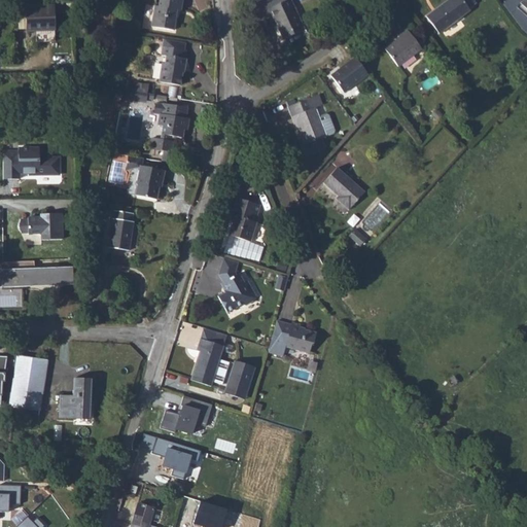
[(152,4),(149,25),(172,29),(175,8),(179,8),(180,0),(156,0),(156,5),(152,4)]
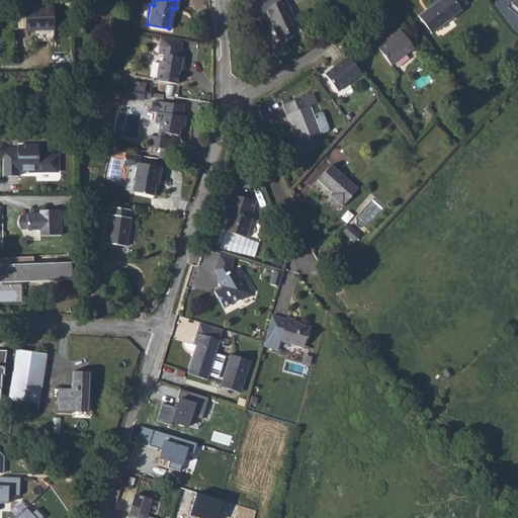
[(252,0),(248,2),(255,15),(268,8),(280,33),(300,24),(288,0),(252,0)]
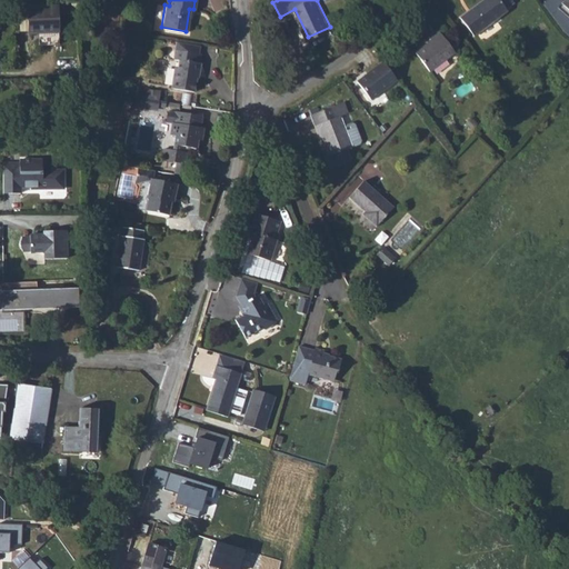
[(476,38),(508,13),(506,11),(513,6),(509,0),(487,0),(461,20),(476,38)]
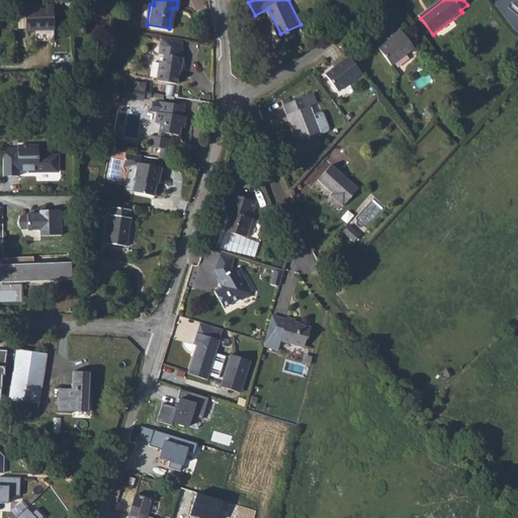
[(517,0),(508,0),(515,5),(510,11),(517,17),(517,0)]
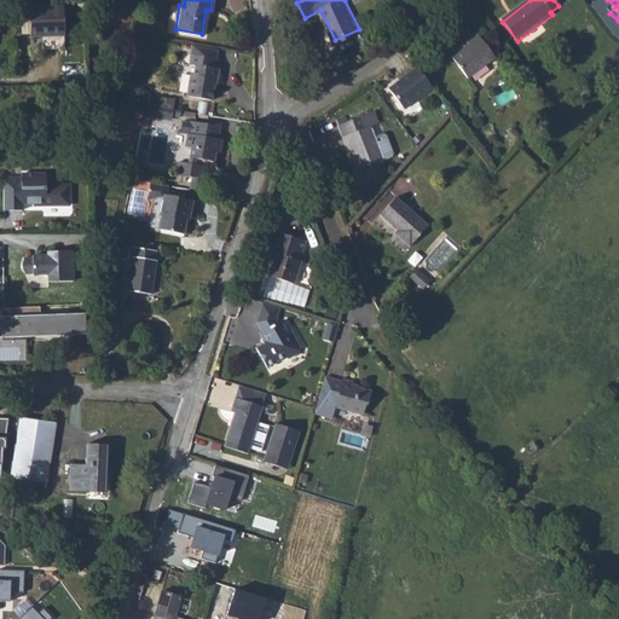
[(61,3),(27,4),(28,30),(39,29),(61,29),(61,3)]
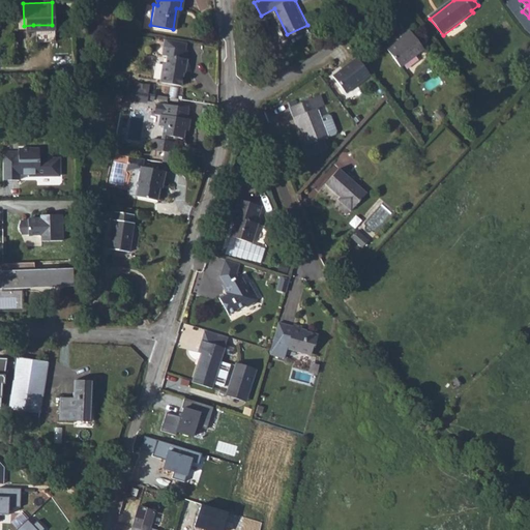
[(215,8),(202,7),(202,19),(215,19),(215,8)]
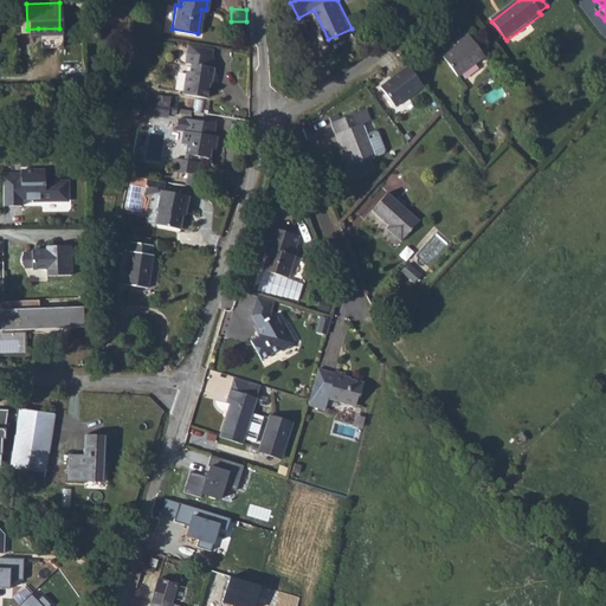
[(59,28),(38,28),(38,44),(60,44),(59,28)]
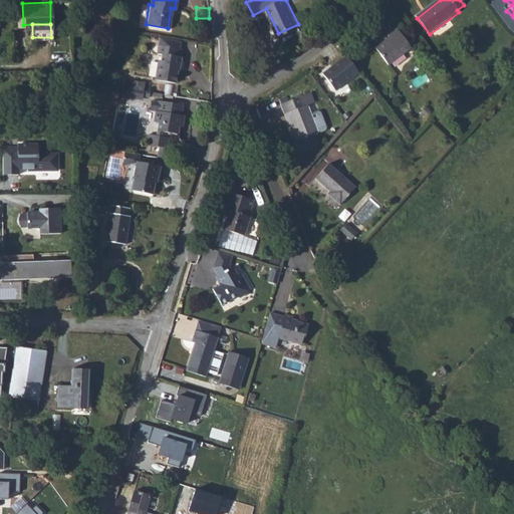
[(415,48),(401,30),(394,35),(396,37),(378,48),(391,65),(415,48)]
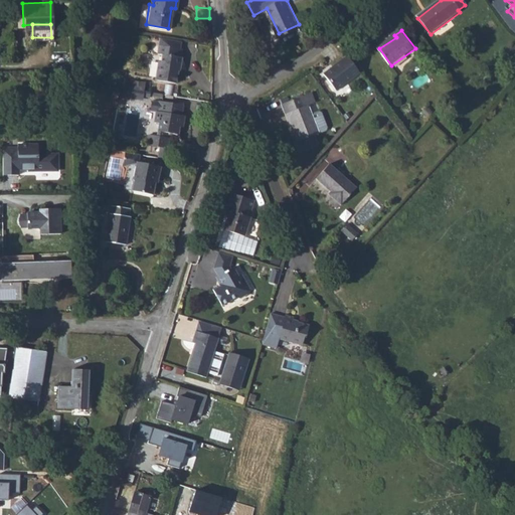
[(179,47),(158,44),(156,52),(162,52),(161,60),(158,59),(155,78),(174,81),(177,61),(179,62),(180,54),(178,54),(179,47)]
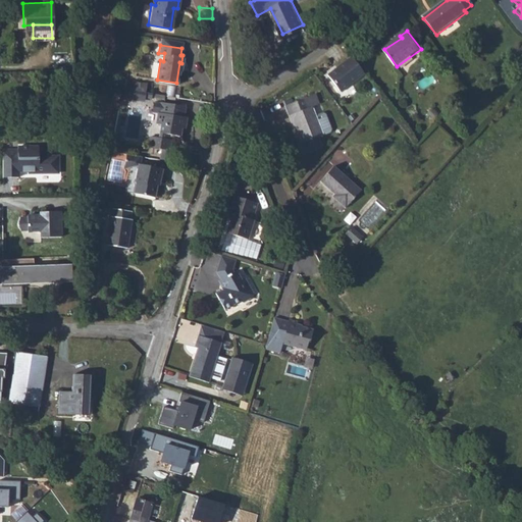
[(366,72),(354,55),(329,72),(343,90),(366,72)]
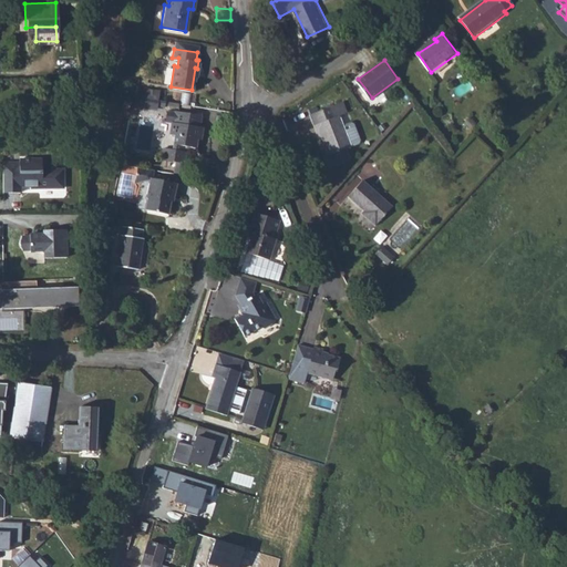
[(339,103),(309,116),(317,135),(320,133),(330,154),(325,157),(329,166),(348,157),(344,148),(349,146),(357,143),(359,142),(351,124),(350,122),(341,126),(336,115),(343,112),(339,103)]
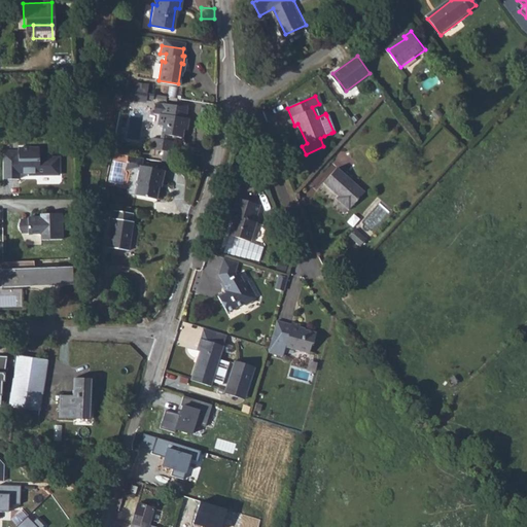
[(185,106),(160,102),(156,124),(161,125),(159,138),(149,136),(147,147),(160,149),(159,159),(173,162),(174,151),(169,150),(171,140),(167,139),(167,134),(180,136),(181,129),(185,129),(186,117),(183,116),(185,106)]
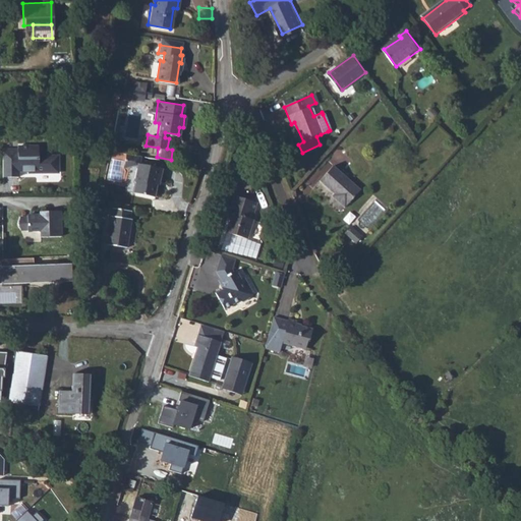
[(0,149),(0,176),(14,177),(14,171),(32,171),(32,173),(54,173),(54,157),(35,156),(35,147),(14,146),(14,150),(0,149)]
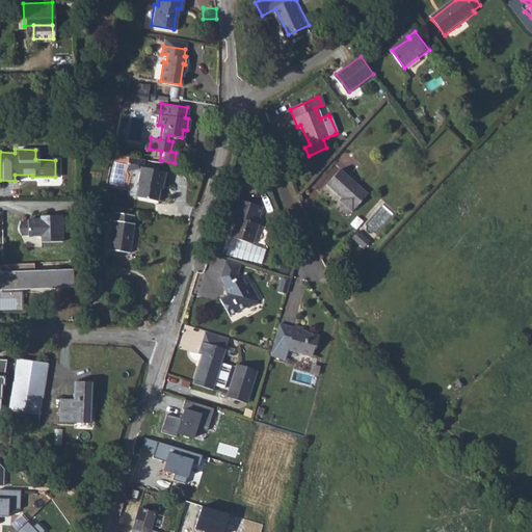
[(144,158),(130,156),(127,170),(129,169),(130,169),(132,168),(134,168),(136,167),(138,167),(139,168),(140,168),(141,165),(143,166),(144,158)]
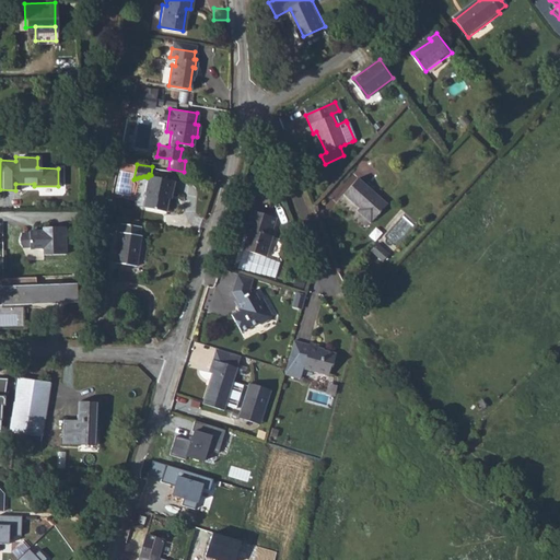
[(151,175),(149,174),(148,177),(144,194),(147,195),(144,206),(167,210),(171,188),(173,188),(175,179),(151,175)]
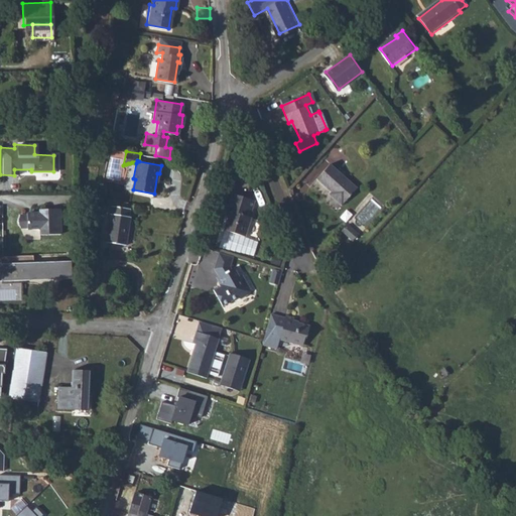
[(357,190),(330,166),(316,181),(335,198),(334,200),(342,207),(357,190)]
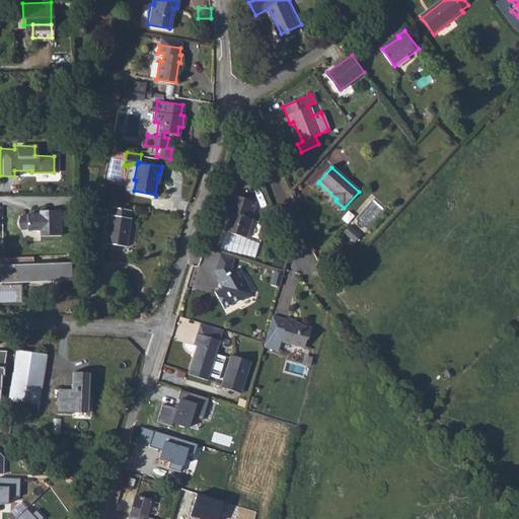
[(237,197),(231,214),(235,215),(233,219),(229,232),(253,240),(260,221),(257,221),(263,206),(237,197)]
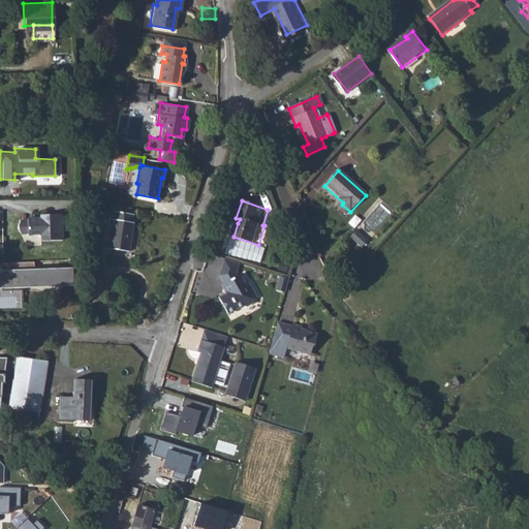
[(128,218),(111,215),(104,251),(125,255),(129,225),(127,225),(128,218)]
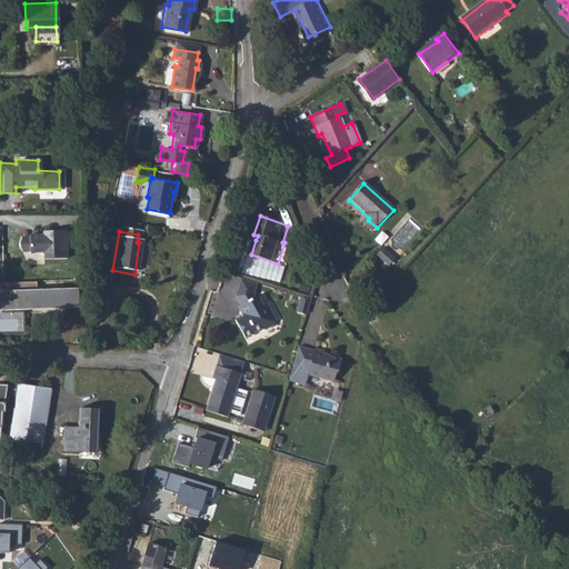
[(65,263),(65,235),(42,235),(42,238),(28,238),(28,239),(20,240),(18,247),(20,253),(28,253),(28,256),(42,256),(42,263),(65,263)]
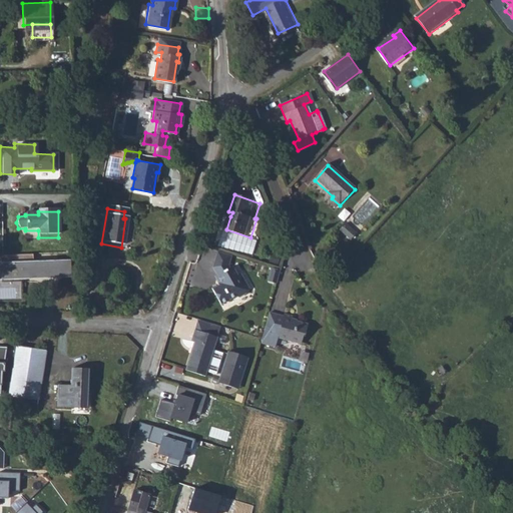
[(347,224),(341,230),(353,240),(358,233),(347,224)]
